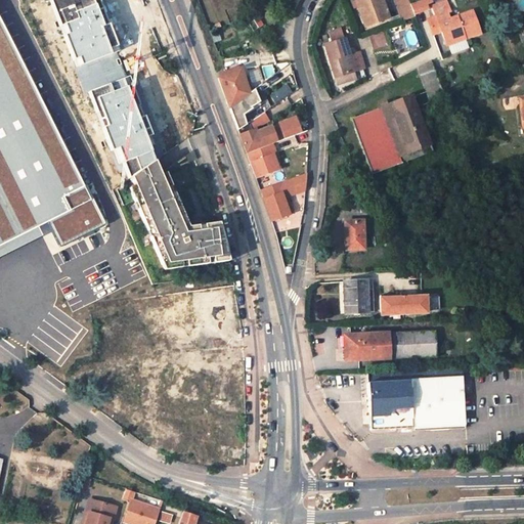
[(121,49),(101,0),(51,0),(77,67),(121,49)]
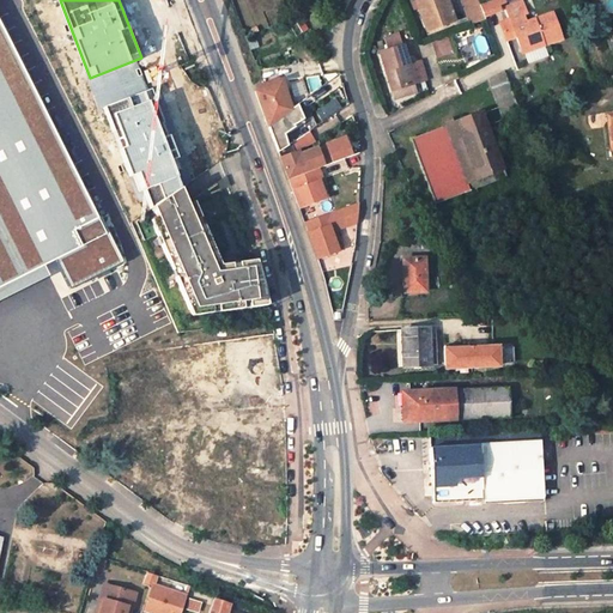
[(423,0),(417,2),(428,31),(455,22),(445,0),(423,0)]
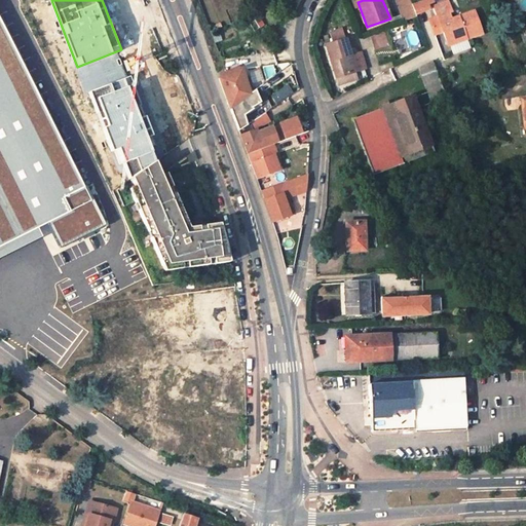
[(413,10),(411,4),(409,0),(399,0),(401,4),(399,5),(403,14),(413,10)]
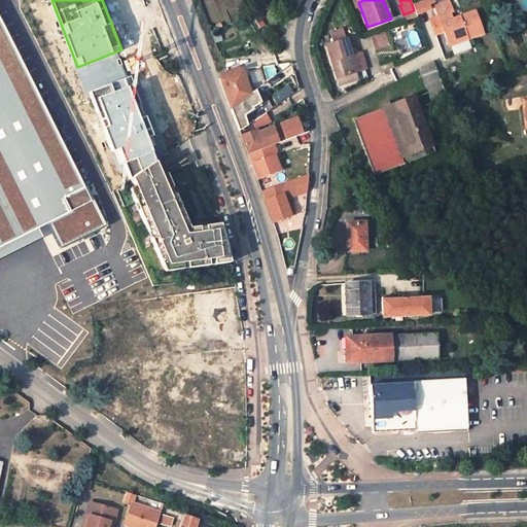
[(431,0),(423,0),(412,4),(414,10),(415,13),(428,8),(428,5),(433,4),(431,0)]
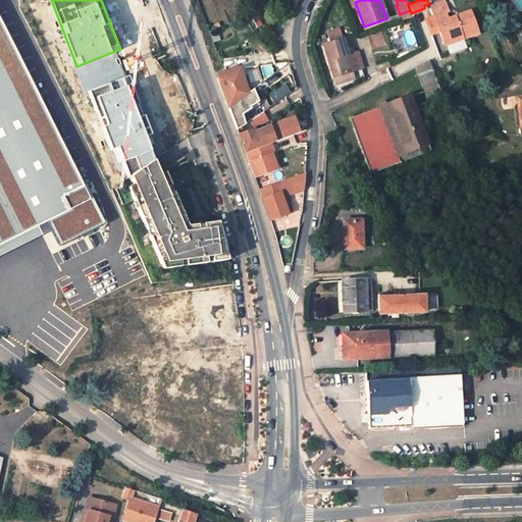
[(436,25),(439,32),(446,46),(479,35),(471,12),(449,20),(447,13),(449,12),(445,2),(430,7),(433,16),(426,19),(429,28),(436,25)]
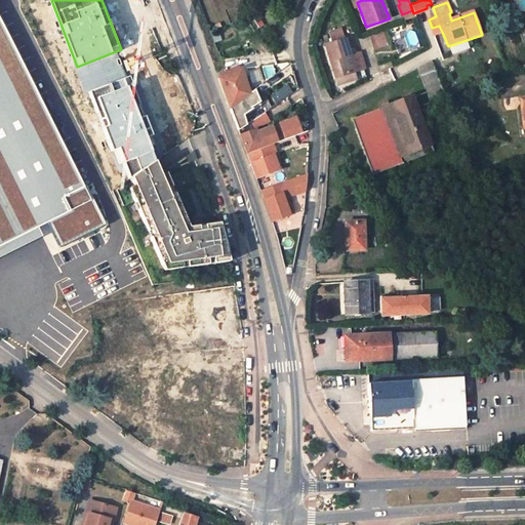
[(105,225),(0,19),(0,258),(42,237),(37,227),(49,220),(62,246),(105,225)]
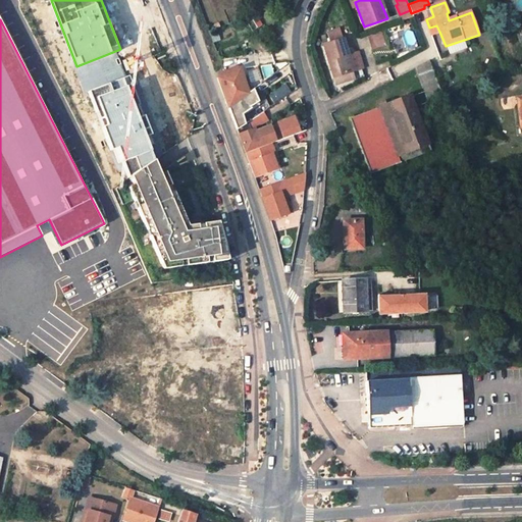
[(431,35),(439,32),(436,25),(429,28),(431,35)]
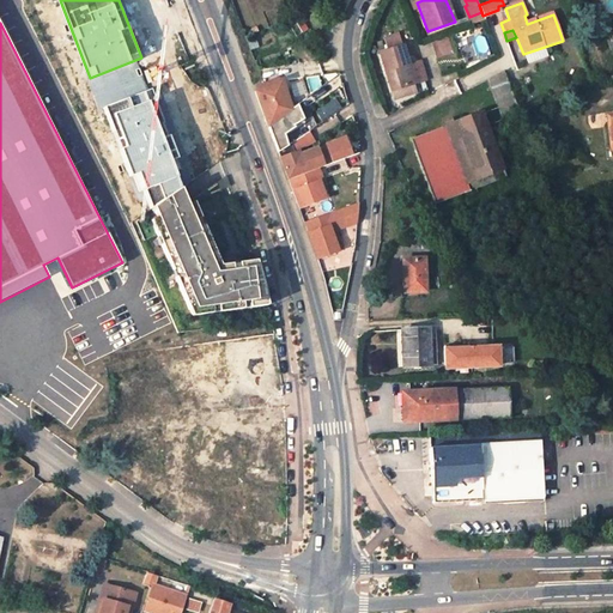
[(435,59),(453,54),(448,37),(430,42),(435,59)]
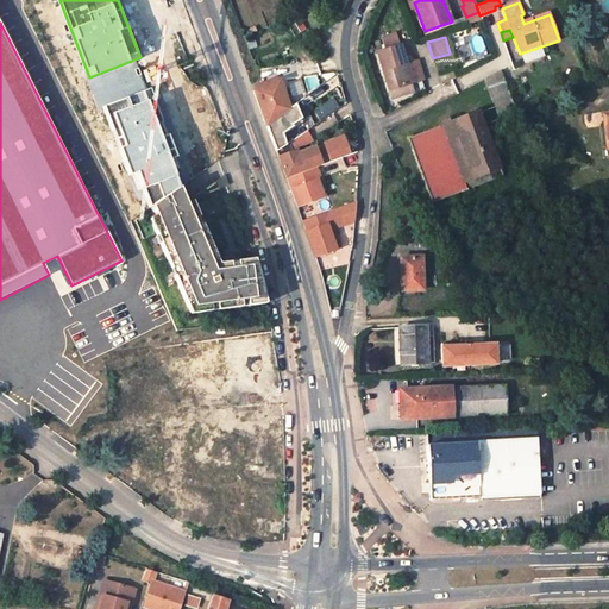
[(412,83),(413,83),(406,64),(400,46),(378,54),(390,90),(412,83)]
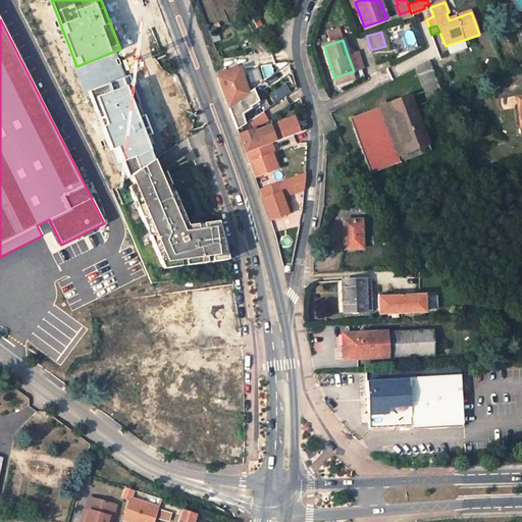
[(415,68),(427,102),(442,96),(429,61),(415,68)]
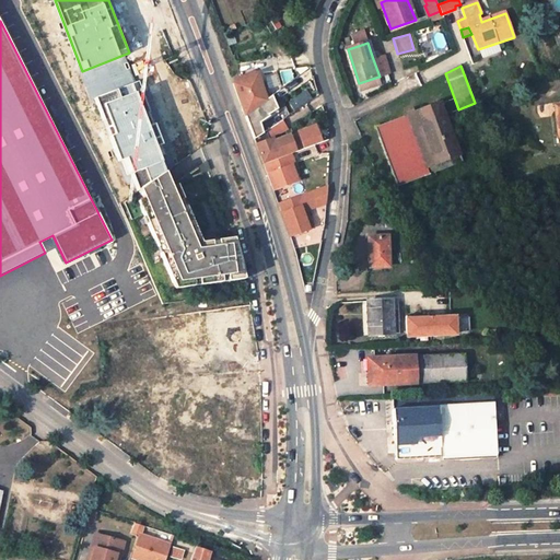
[(172,71),(149,82),(183,153),(206,143),(172,71)]
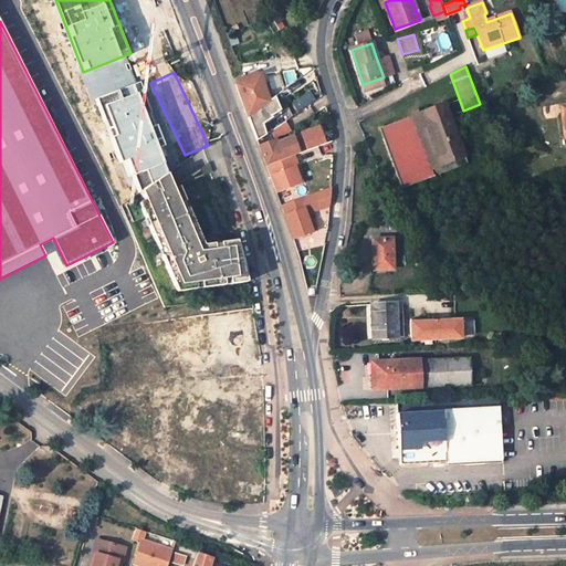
[(234,85),(247,118),(270,101),(260,73),(243,81),(234,85)]
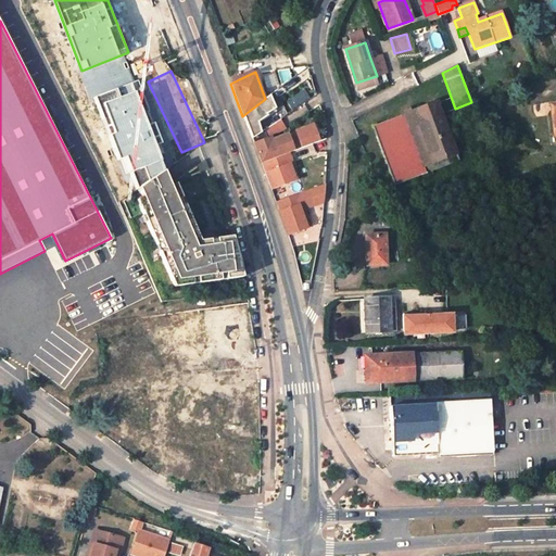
[(272,75),(262,77),(264,87),(275,85),(272,75)]
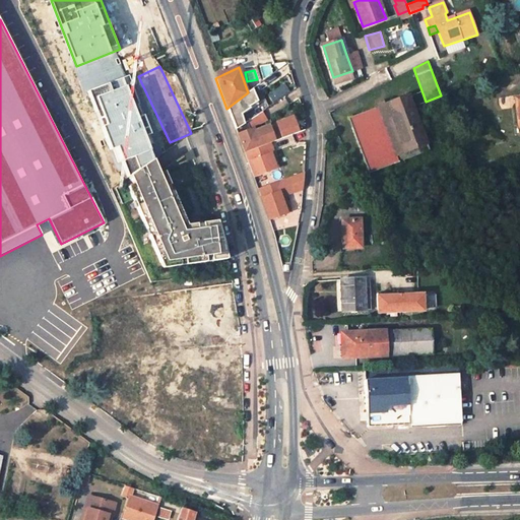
[(351,71),(333,77),(335,84),(353,78),(351,71)]
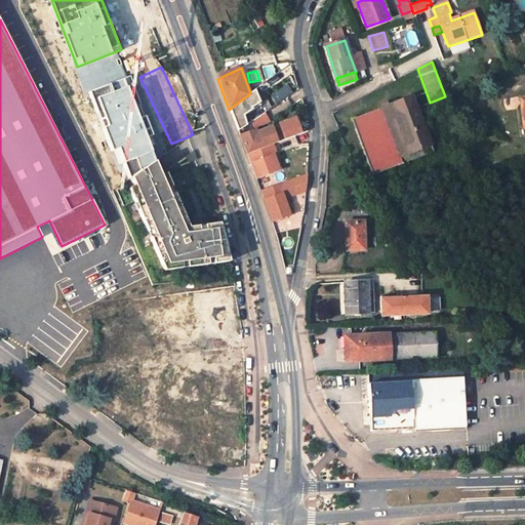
[(130,176),(160,163),(127,76),(90,91),(114,151),(119,149),(130,176)]
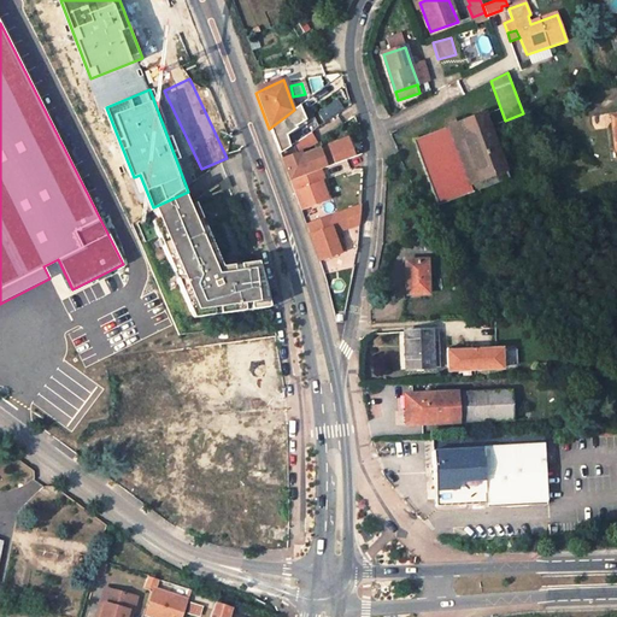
[(336,99),(316,111),(322,122),(344,110),(336,99)]
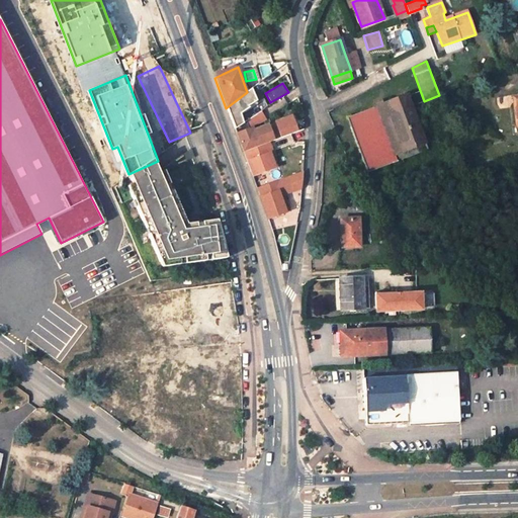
[(226,108),(230,120),(235,116),(249,107),(249,105),(256,100),(251,89),(247,92),(226,108)]
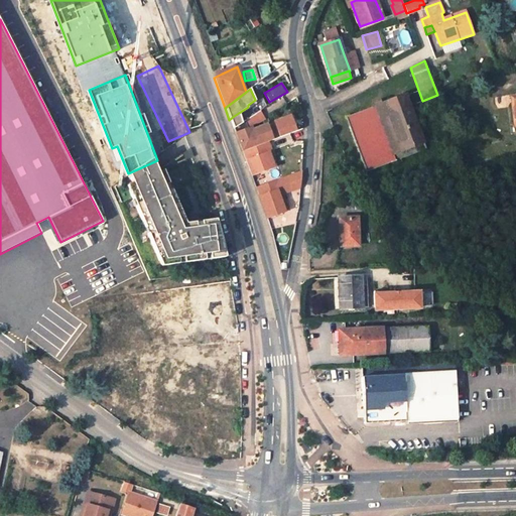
[(344,117),(366,170),(394,161),(393,159),(424,148),(404,94),(344,117)]
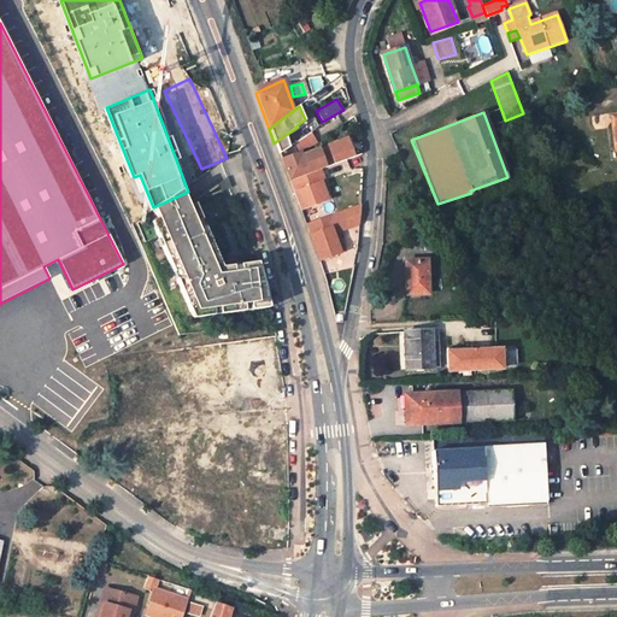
[(350,156),(344,136),(323,144),(330,164),(350,156)]
